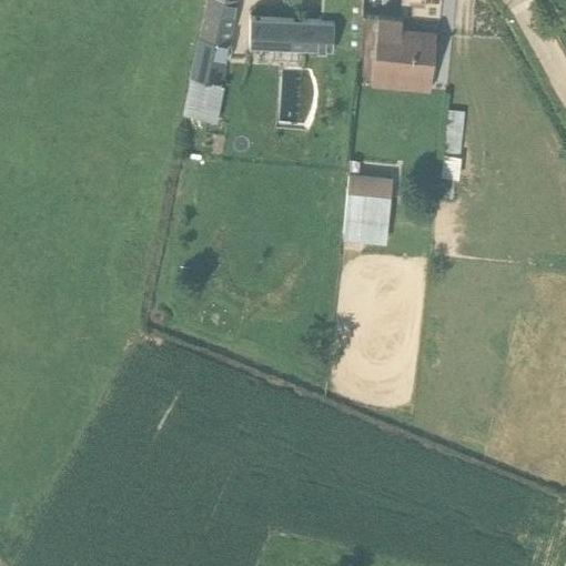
[(363,27),(364,0),(209,0),(185,118),(220,124),(223,107),(221,107),(224,89),(221,88),(238,0),(302,0),(323,2),(323,24),(253,22),(251,50),(330,54),(333,26),(363,27)]
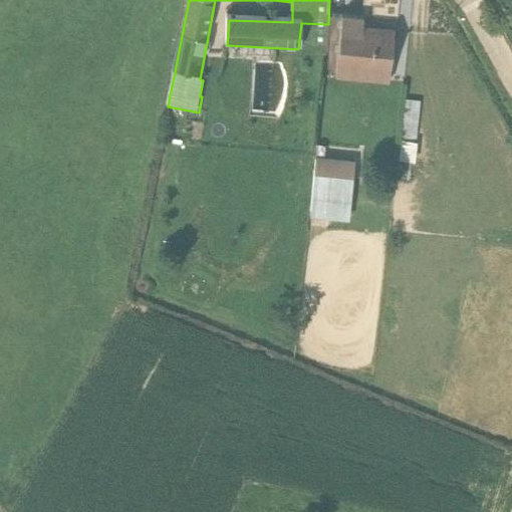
[(342,18),(336,79),(390,84),(395,30),(363,26),(364,21),(342,18)]
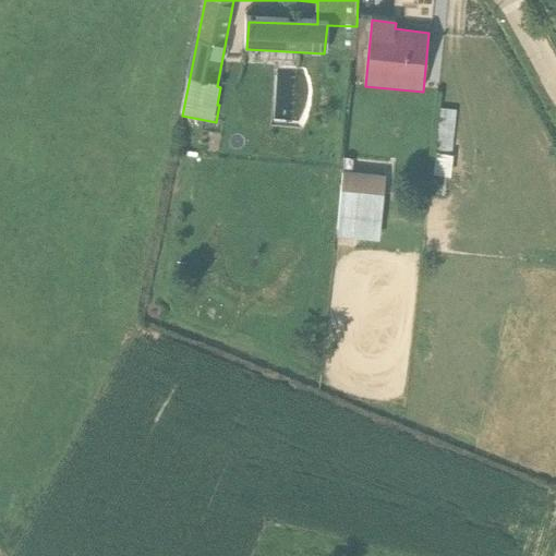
[(440,110),(436,152),(452,154),(457,111),(440,110)]
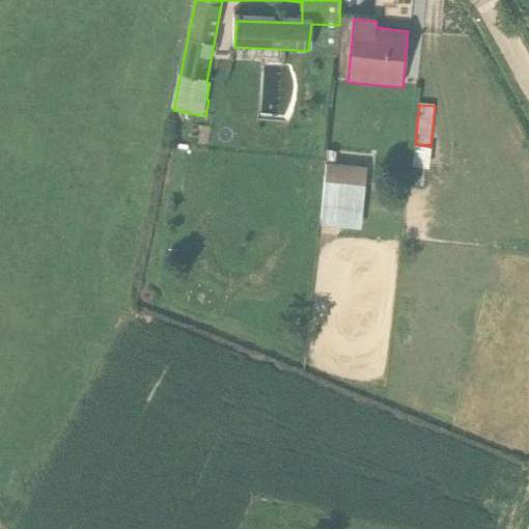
[(415,145),(412,167),(428,169),(430,147),(415,145)]
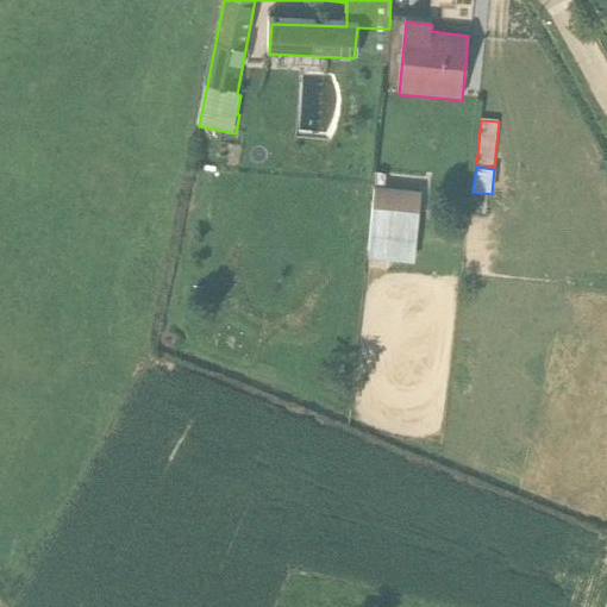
[(421,191),(374,186),(373,206),(374,207),(419,211),(421,191)]
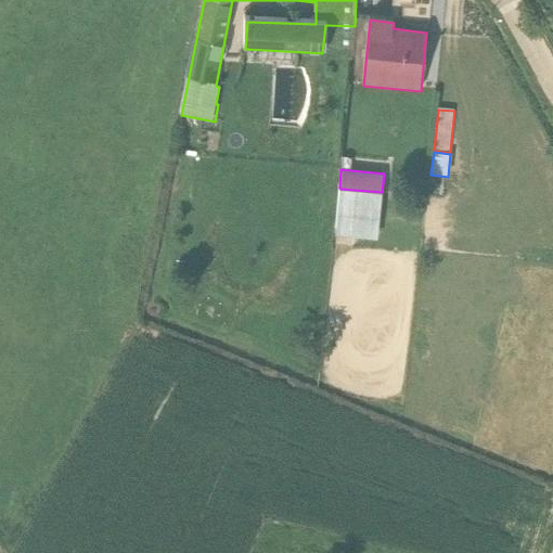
[(382,192),(341,189),(336,235),(378,240),(383,192),(382,192)]
